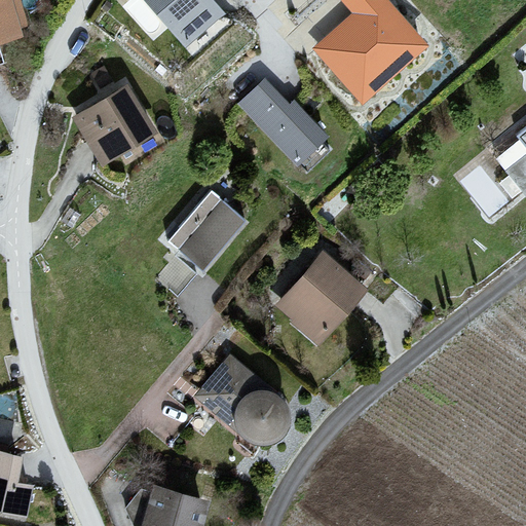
[(8,0),(0,0),(0,42),(20,37),(8,0)]
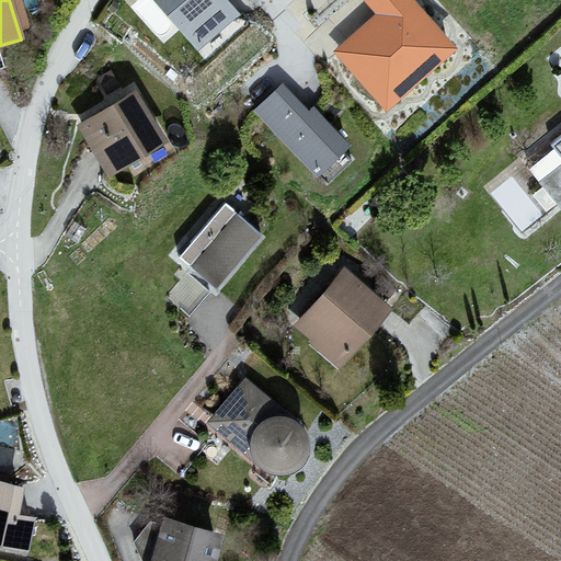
[(226,0),(155,0),(198,49),(239,13),(226,0)]
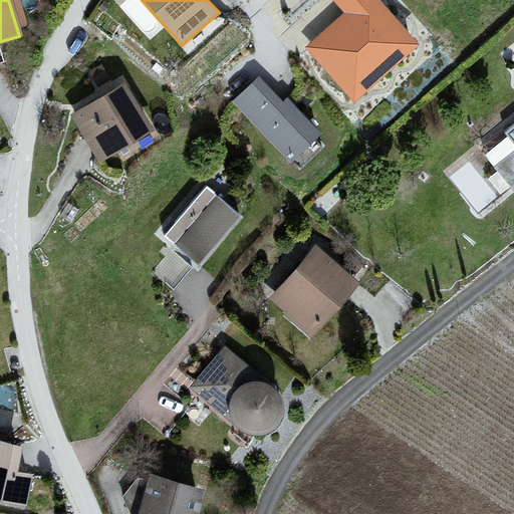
[(335,0),(348,14),(309,48),(353,97),(414,43),(374,0),(335,0)]
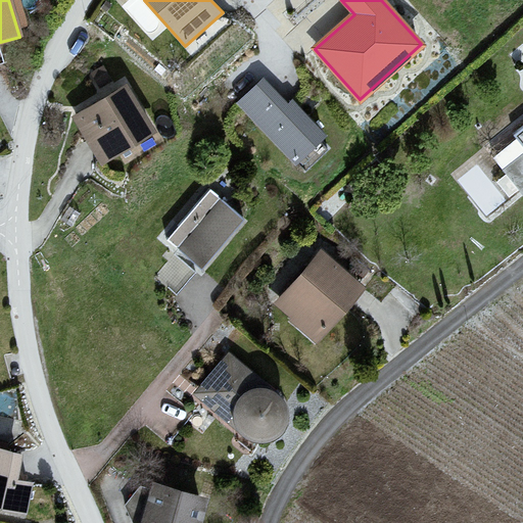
[(269,74),(237,103),(295,164),(327,135),(269,74)]
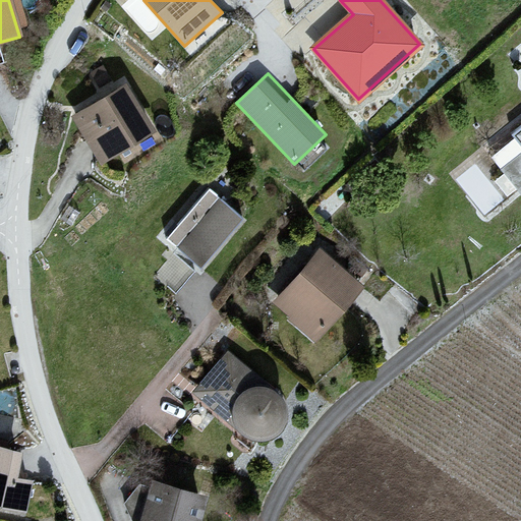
[(126,88),(76,117),(102,160),(152,130),(126,88)]
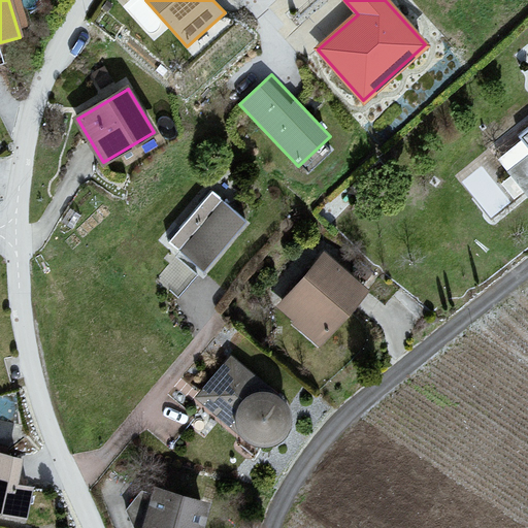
[(527,146),(527,156),(509,172),(527,195),(527,129),(519,136),(527,146)]
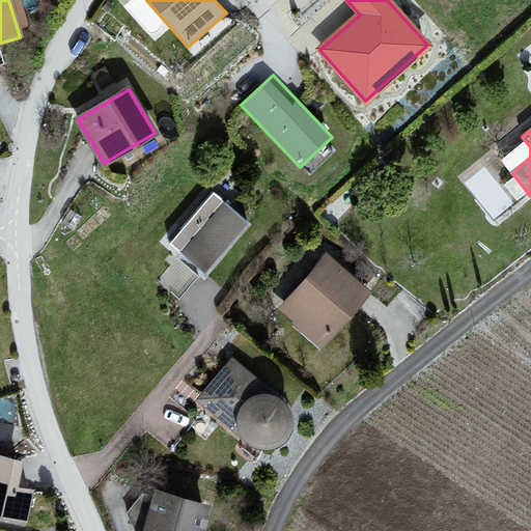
[(213,196),(172,244),(204,272),(246,224),(213,196)]
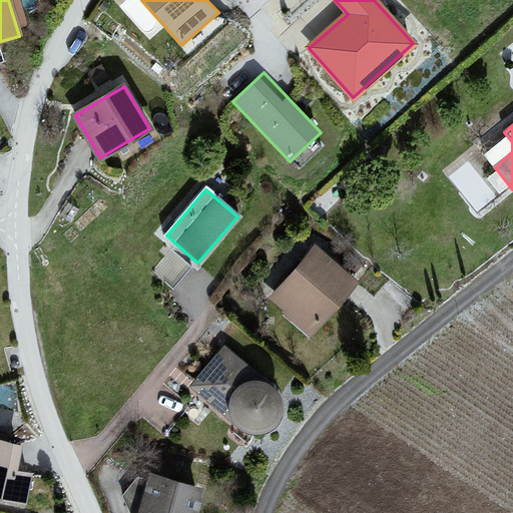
[(315,248),(272,298),(311,332),(354,283),(315,248)]
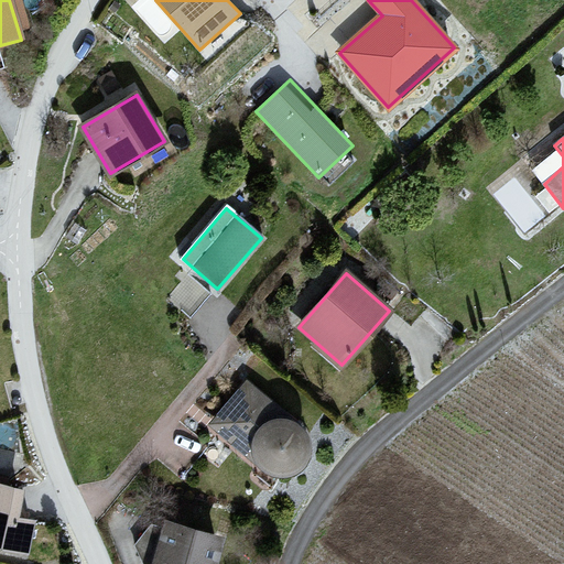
[(268,475),(277,478),(288,478),(297,476),(305,469),(311,461),(313,451),(312,441),(307,431),(302,425),(247,380),(208,425),(268,475)]
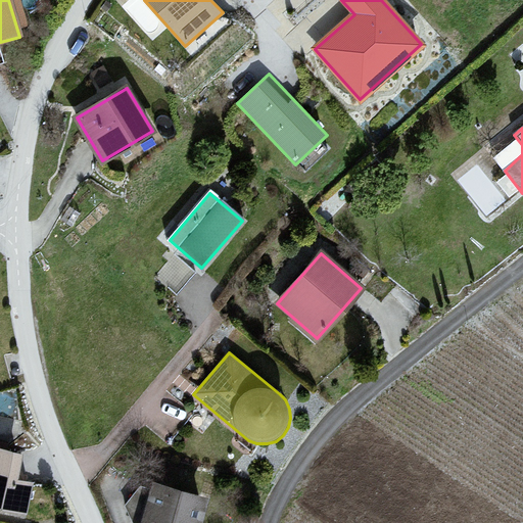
[(19,457),(0,453),(0,508),(25,514),(30,484),(14,481),(19,457)]
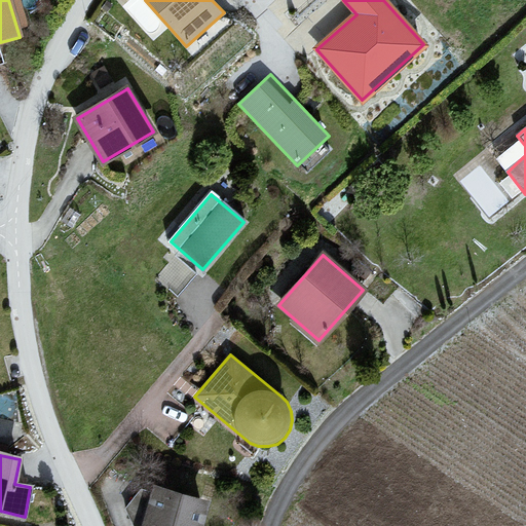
[(200,525),(207,504),(156,490),(155,494),(143,490),(126,509),(136,525),(139,525),(200,525)]
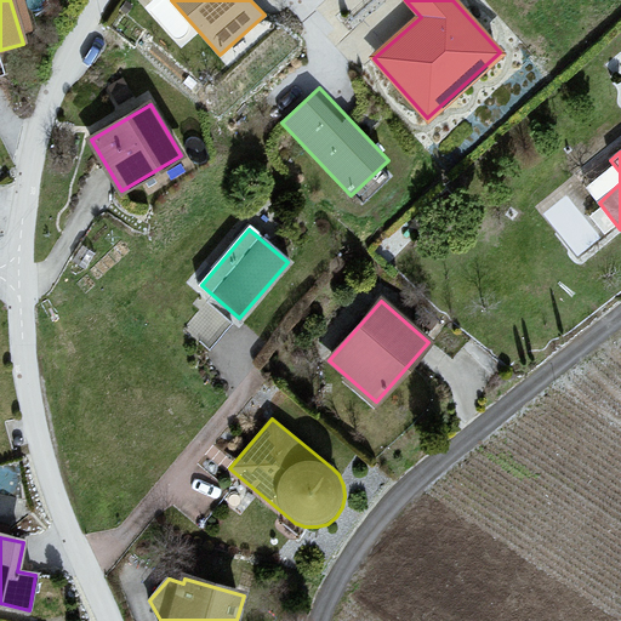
All buildings are outlined.
